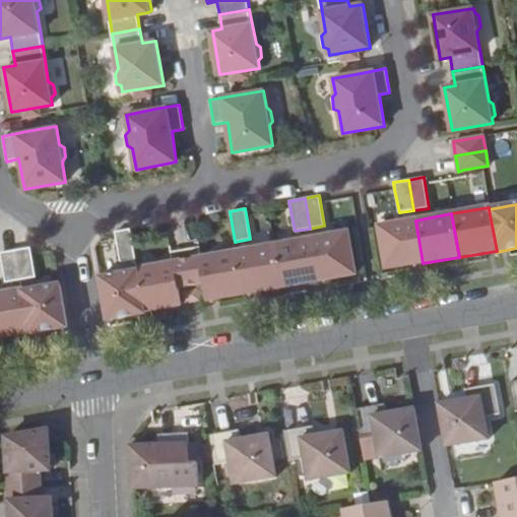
[(386,269),(423,263),(415,220),(379,225),(386,269)]
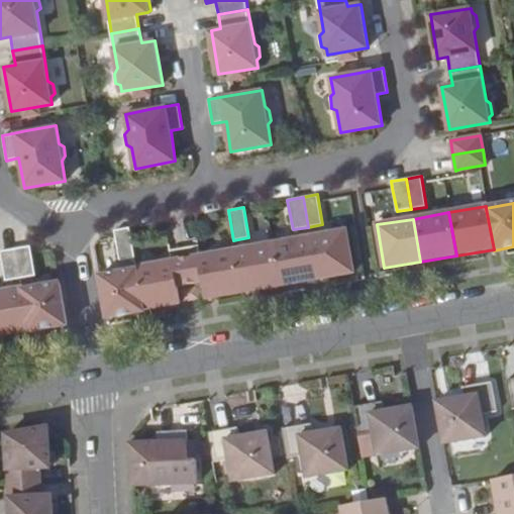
[(134,257),(130,233),(128,227),(114,230),(115,236),(119,260),(134,257)]
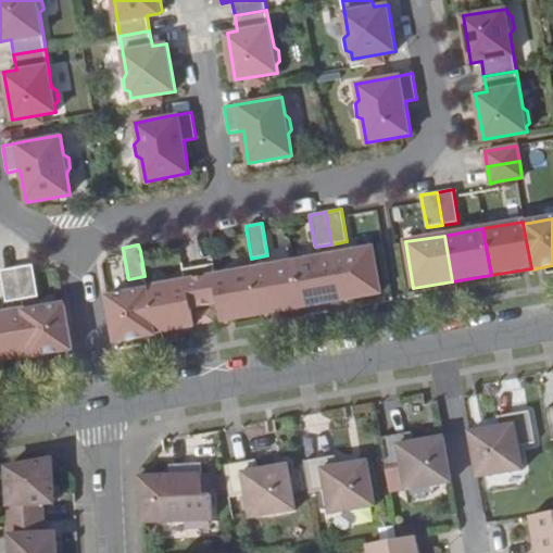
[(334,254),(342,301),(381,294),(374,248),(334,254)]
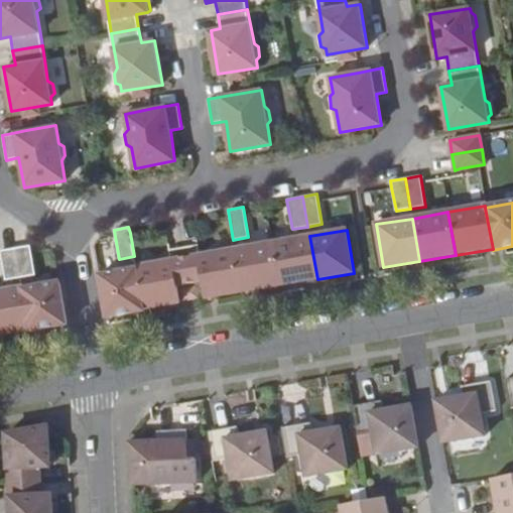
[(272,242),(280,286),(317,279),(309,236),(272,242)]
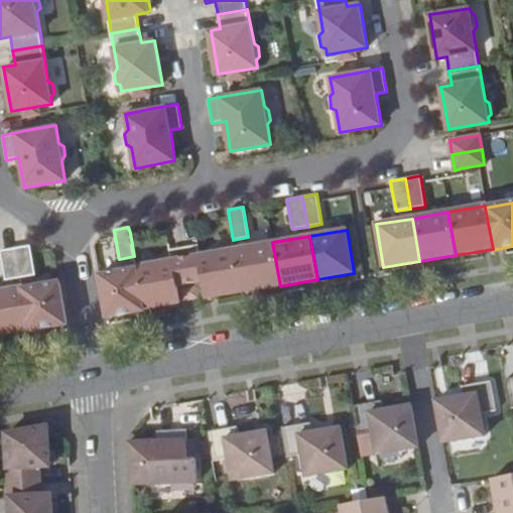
[(235,249),(243,292),(280,286),(272,242),(235,249)]
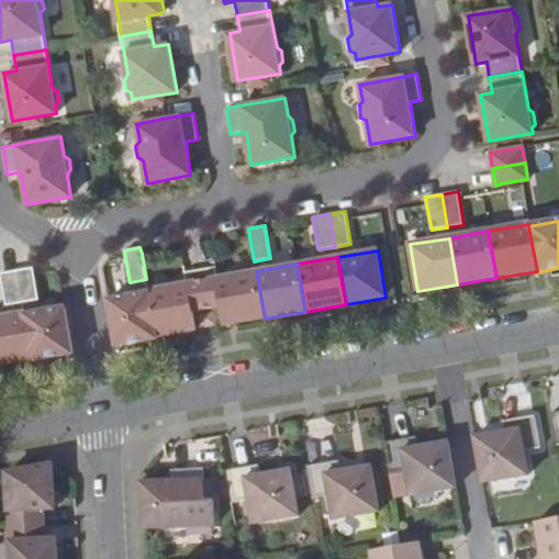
[(36,298),(33,272),(32,265),(14,268),(21,301),(36,298)]
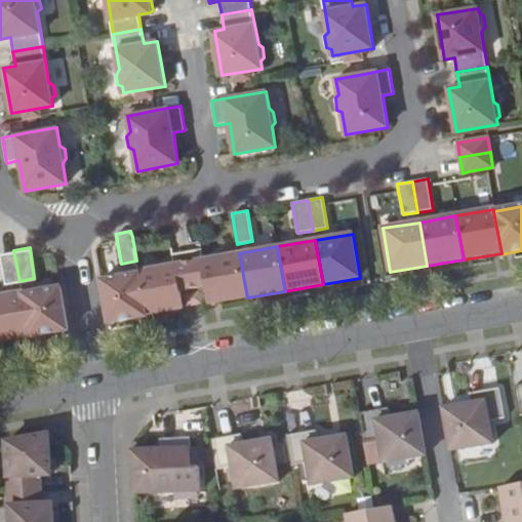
[(204,285),(207,305),(247,297),(239,253),(203,259),(200,248),(186,250),(193,287),(204,285)]
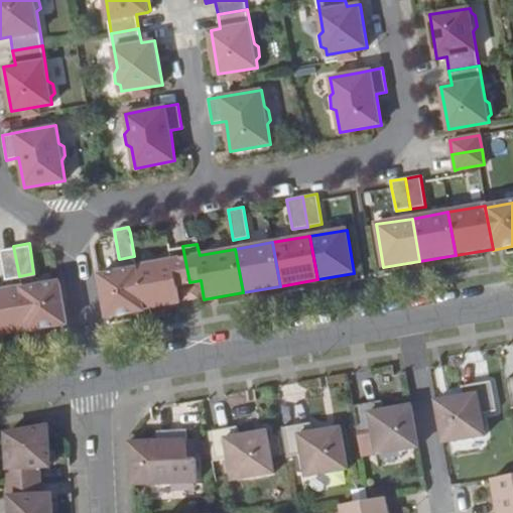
[(5,278),(19,276),(13,246),(0,249),(0,254),(5,278)]
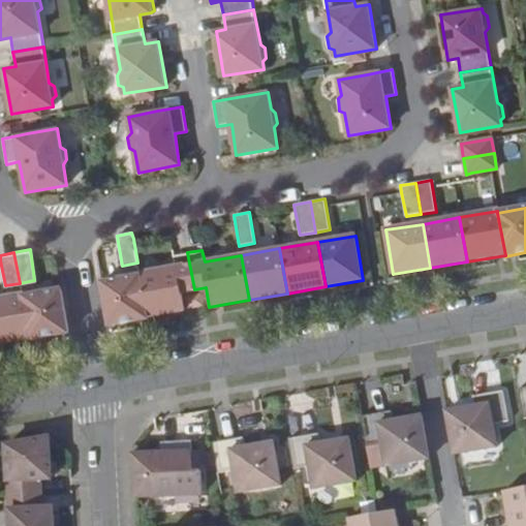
[(147,316),(184,310),(181,291),(194,289),(187,252),(174,254),(175,266),(138,273),(140,275),(147,316)]
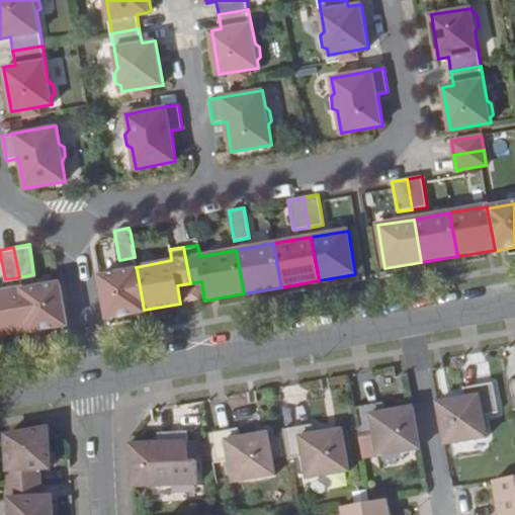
[(99,275),(107,319),(144,313),(144,310),(137,269),(99,275)]
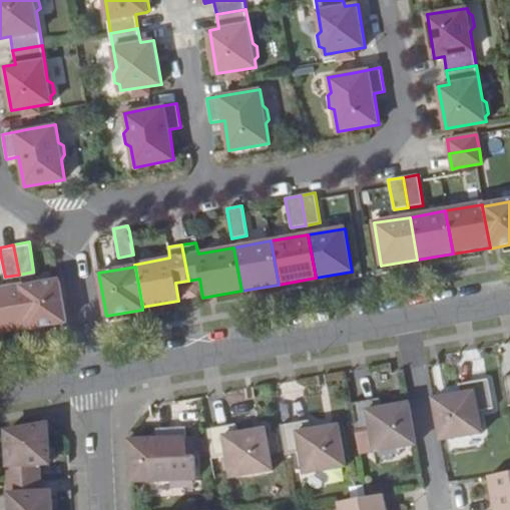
[(21,286),(28,328),(66,322),(58,280),(21,286)]
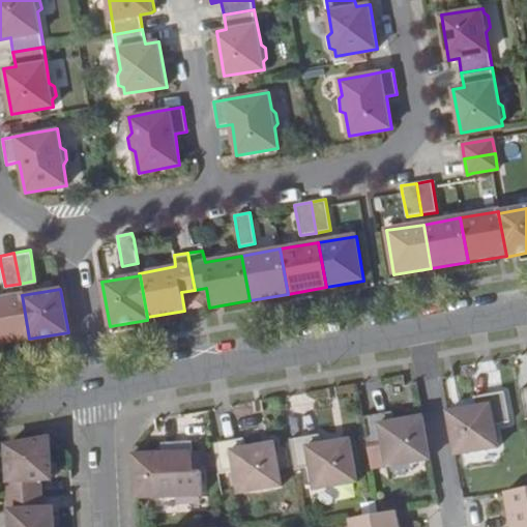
[(0,343),(29,339),(22,295),(22,293),(0,296),(0,343)]
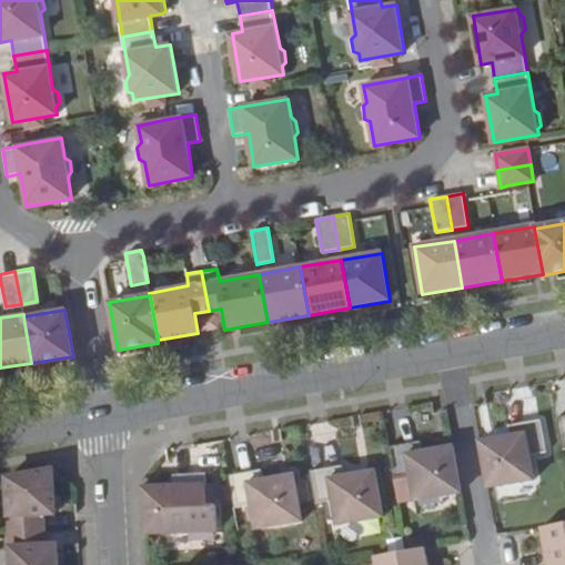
[(564,413),(552,415),(558,447),(564,446),(564,413)]
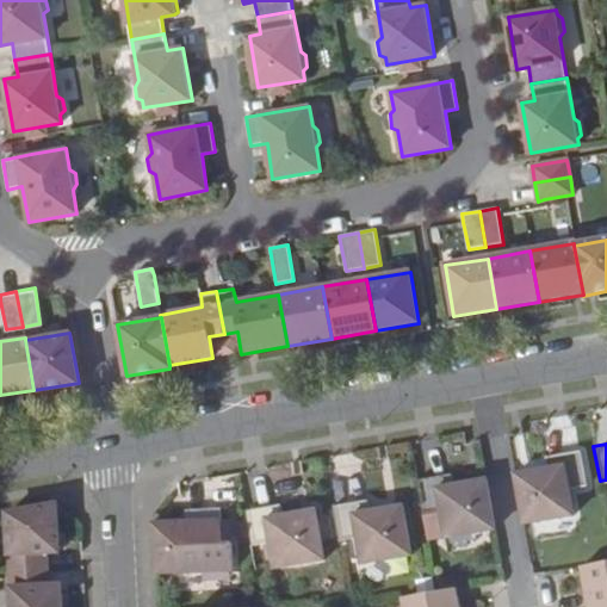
[(544,466),(511,474),(519,524),(569,514),(564,488),(582,485),(576,450),(542,454),(544,466)]
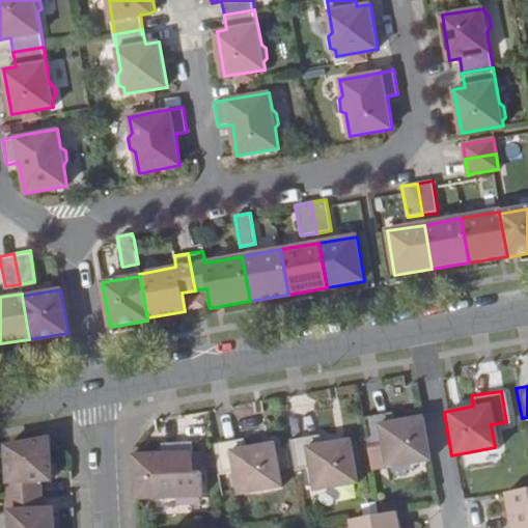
[(427,460),(419,416),(390,421),(389,411),(358,417),(364,447),(380,444),(384,468),(427,460)]
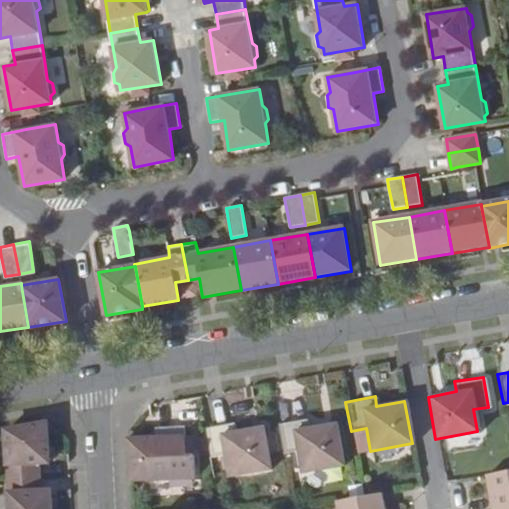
[(305,419),(276,424),(281,453),(296,450),(300,473),(341,466),(333,423),(307,428),(305,419)]
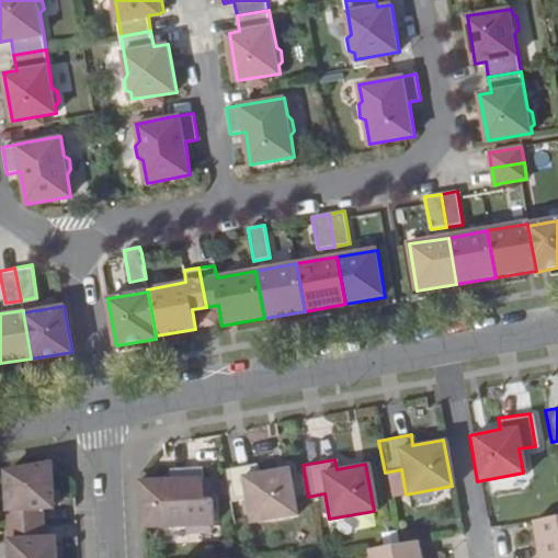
[(48,463),(2,470),(4,524),(40,522),(38,505),(50,505),(48,463)]
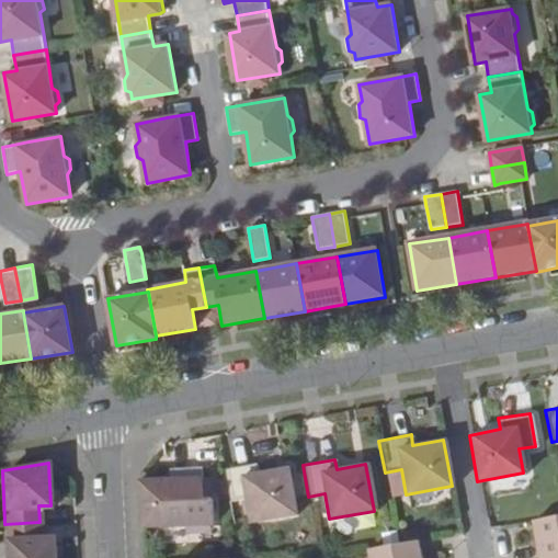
[(255,463),(224,469),(228,501),(245,499),(249,522),(294,514),(285,468),(257,474),(255,463)]
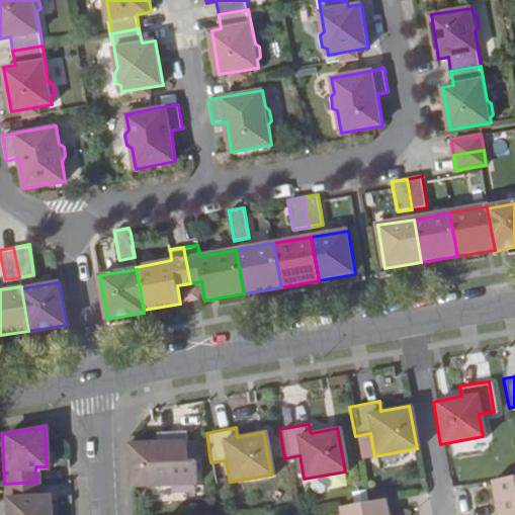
[(154,443),(126,444),(129,487),(171,485),(170,462),(185,462),(183,432),(153,433),(154,443)]
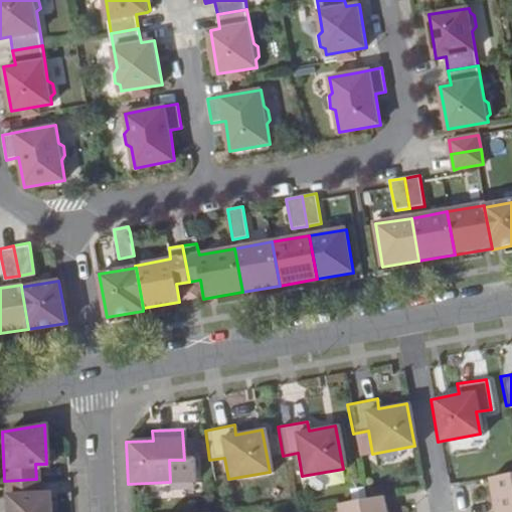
[(492,511),(511,508),(511,472),(493,476),(494,481),(487,482),(492,511)]
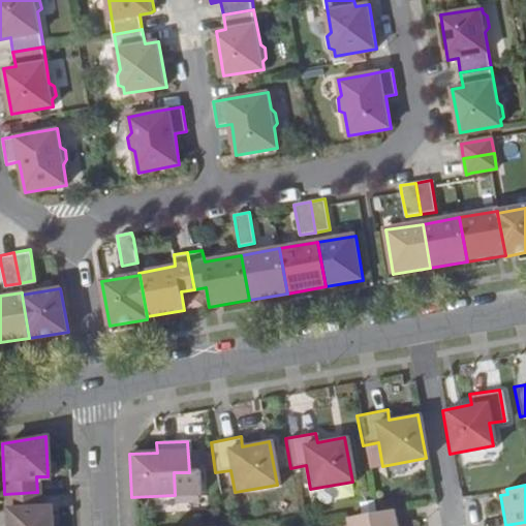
[(37,492),(4,494),(6,525),(50,525),(49,506),(38,506),(37,492)]
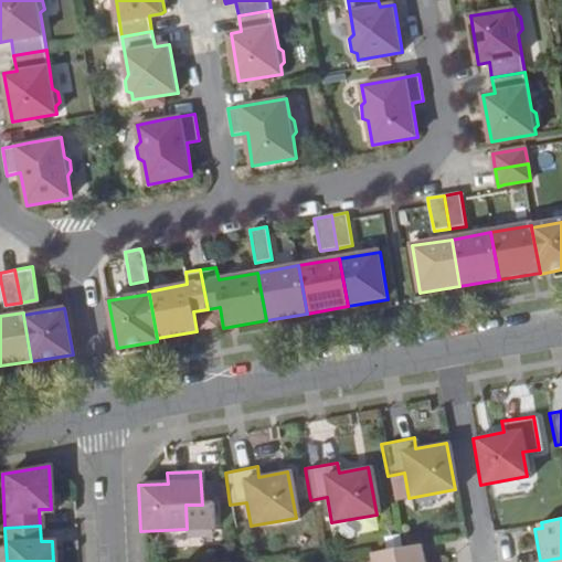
[(369,561),(422,561),(421,549),(415,551),(413,545),(400,548),(368,553),(369,561)]
